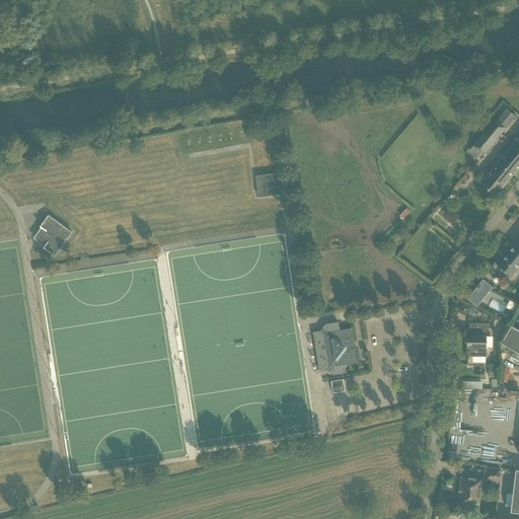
[(473,145),(468,152),(475,159),(482,152),(486,155),(497,142),(495,141),(515,116),(509,110),(507,108),(497,121),(495,119),(473,145)]
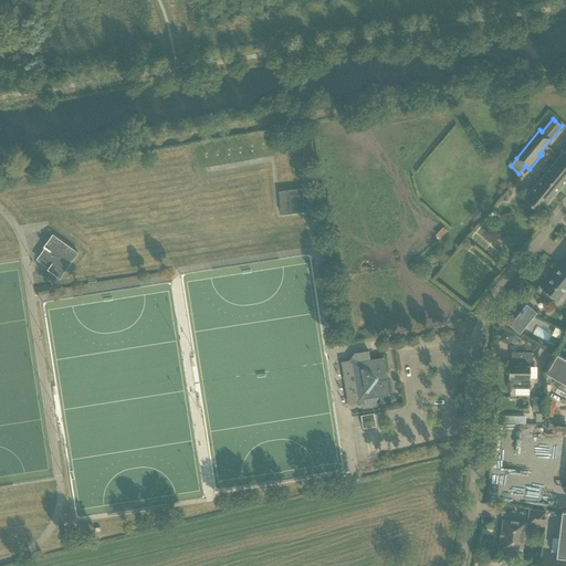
[(565,161),(559,156),(523,200),(540,213),(565,181),(565,161)]
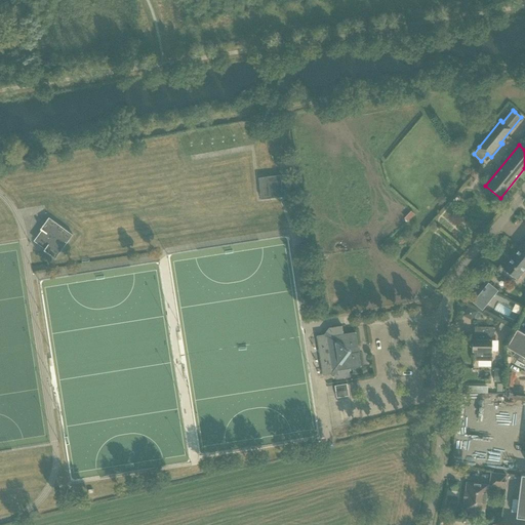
[(267,177),(269,199),(285,197),(284,190),(282,191),(280,175),(267,177)]
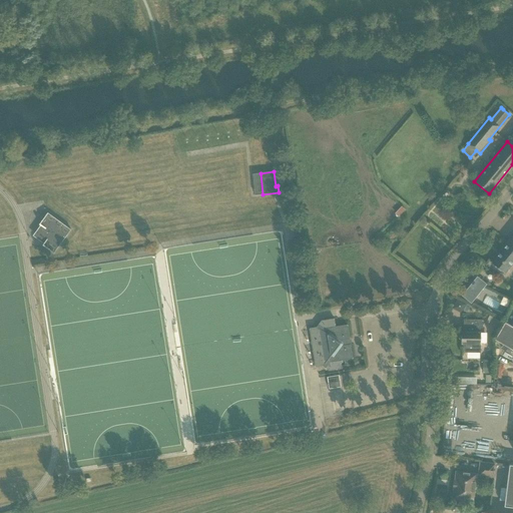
[(44,242),(42,244),(54,252),(71,229),(47,212),(39,223),(41,225),(34,235),(44,242)]
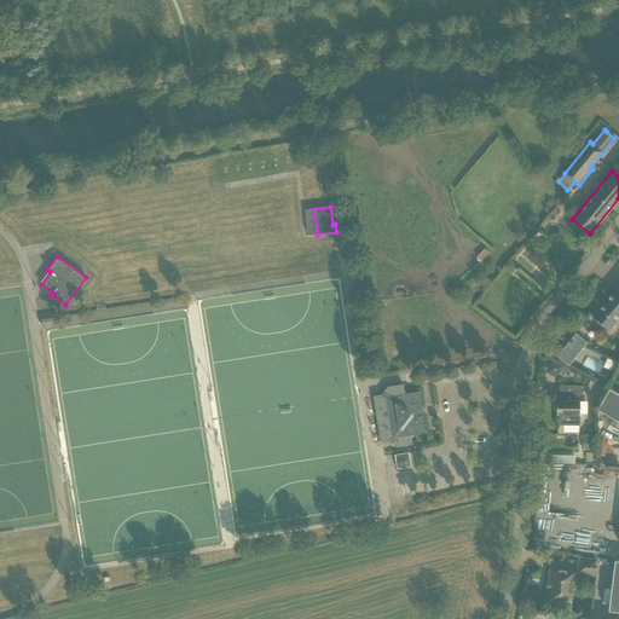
[(327,259),(313,260),(314,272),(327,271),(327,259)]
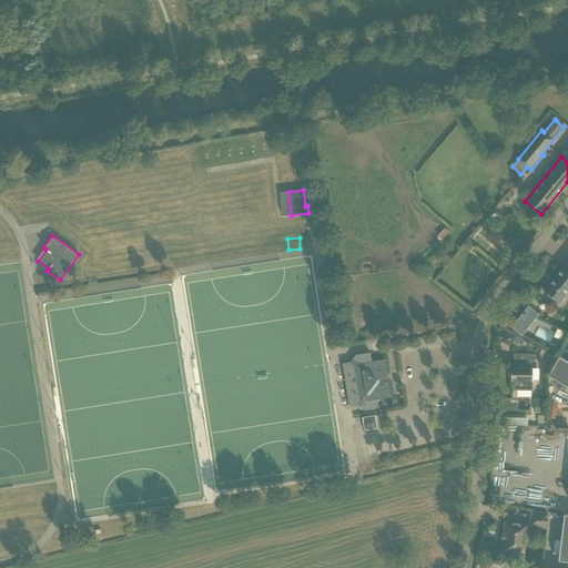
[(194,255),(183,256),(184,267),(195,265),(194,255)]
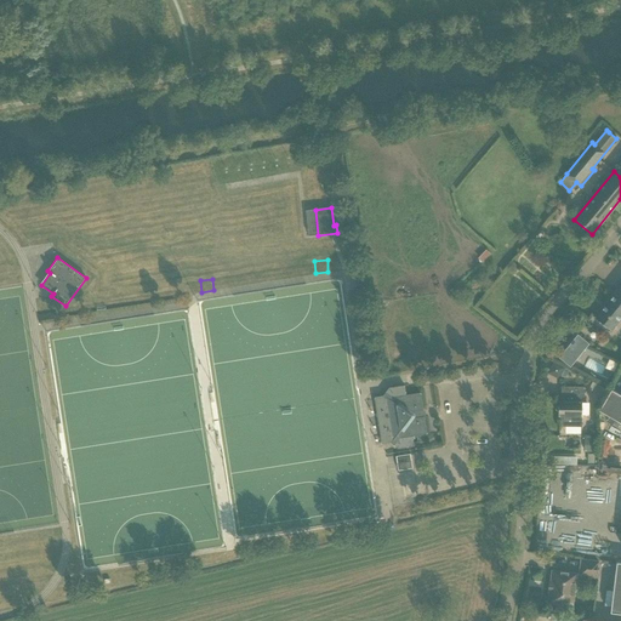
[(620,284),(594,318),(604,325),(611,330),(614,328),(620,318),(620,284)]
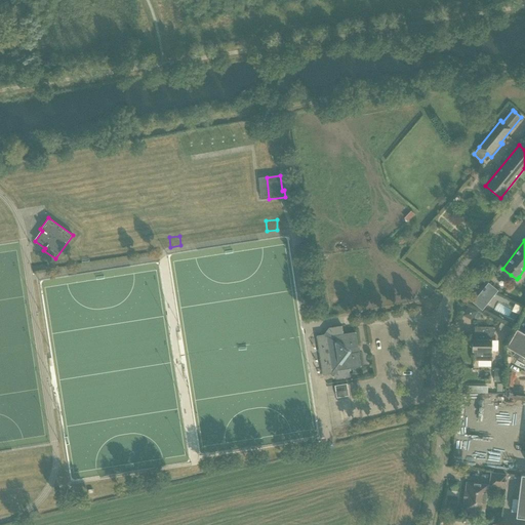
[(40,253),(31,255),(34,265),(43,263),(40,253)]
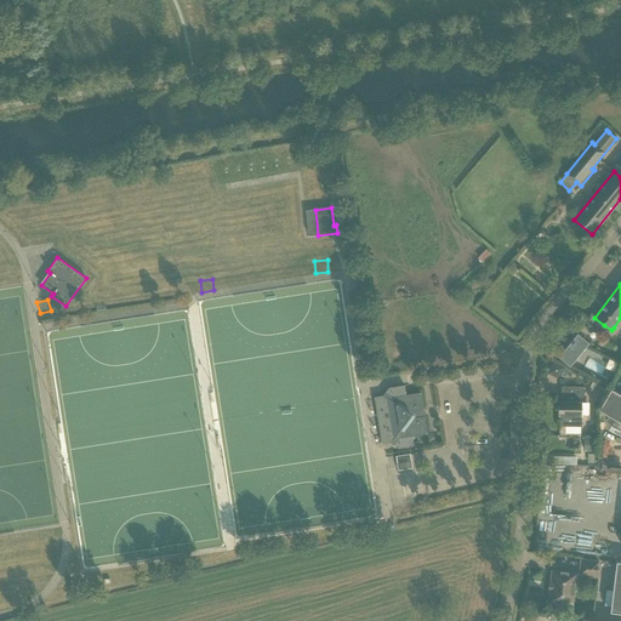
[(569,349),(562,359),(570,365),(577,357),(569,349)]
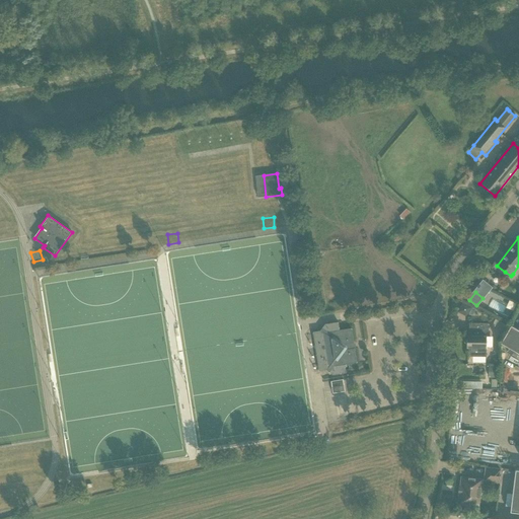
[(466,335),(466,349),(468,349),(468,356),(486,357),(487,349),(487,347),(487,337),(487,335),(486,335),(486,330),(489,330),(489,323),(469,323),(468,330),(471,330),(471,335),(466,335)]
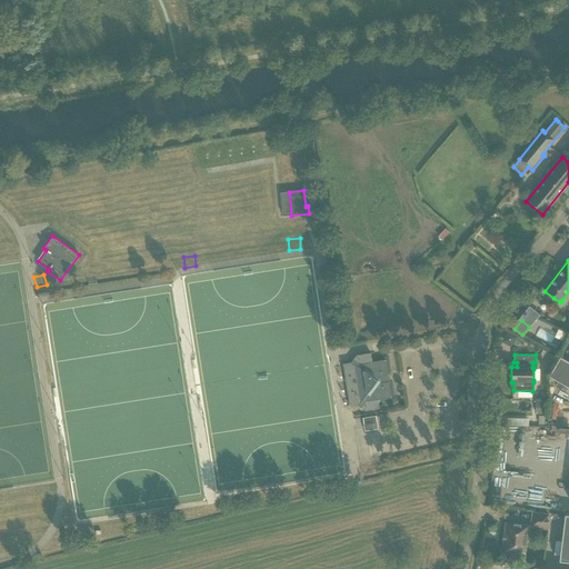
[(568,361),(560,357),(549,377),(568,387),(568,361)]
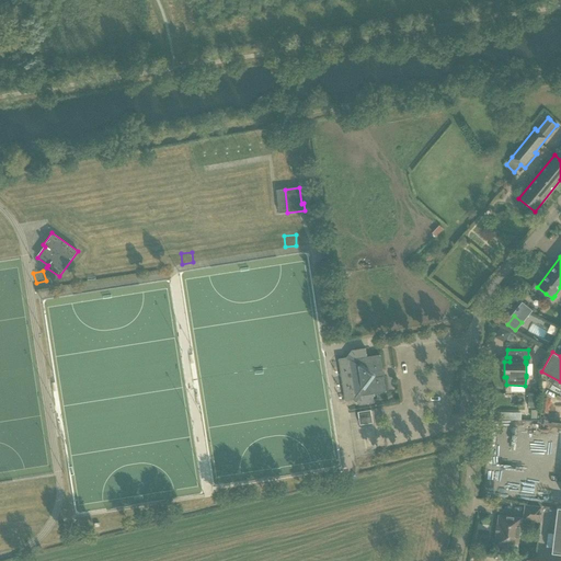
[(397,419),(387,354),(358,358),(368,423),(397,419)]
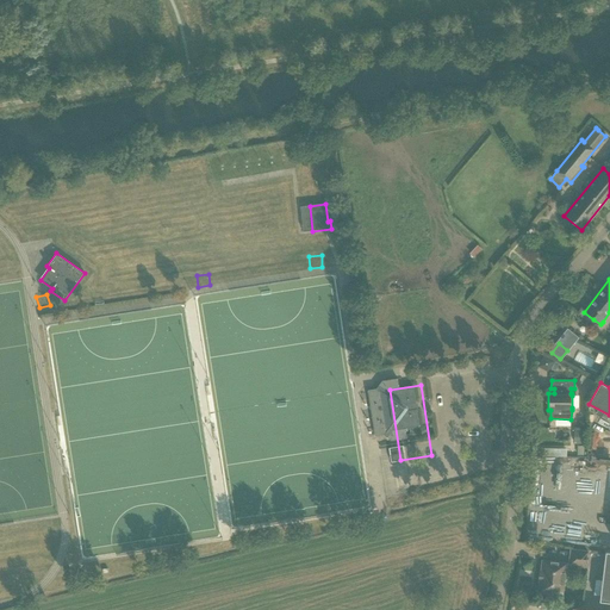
[(574,431),(574,444),(584,444),(584,431),(574,431)]
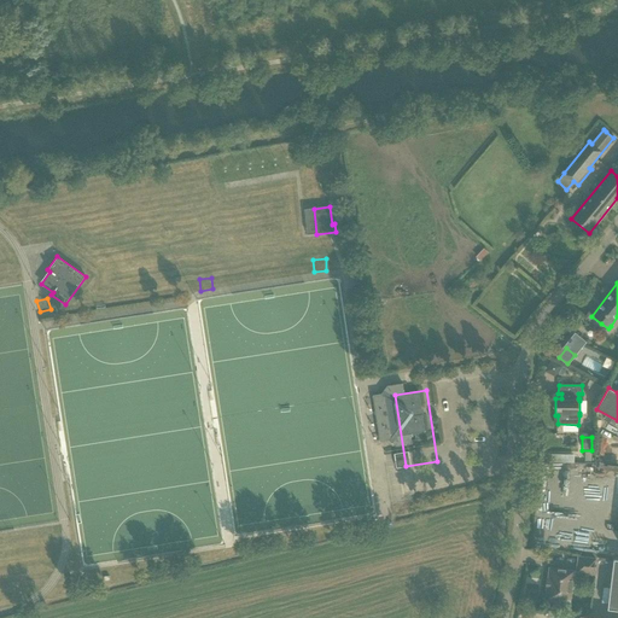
[(577,572),(582,573),(593,575),(595,559),(578,558),(577,572)]
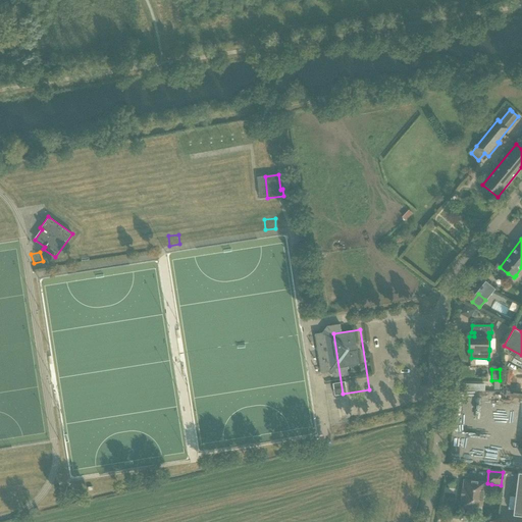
[(521,472),(518,472),(513,515),(521,515),(521,472)]
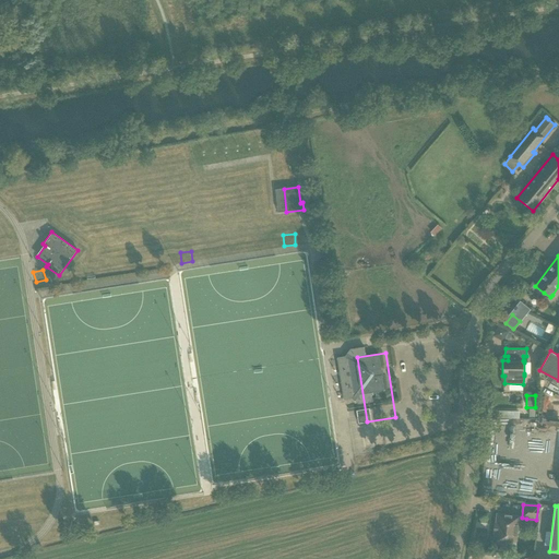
[(495,533),(494,542),(515,545),(518,527),(525,528),(526,519),(522,518),(519,516),(497,514),(496,523),(495,523),(494,533),(495,533)]
